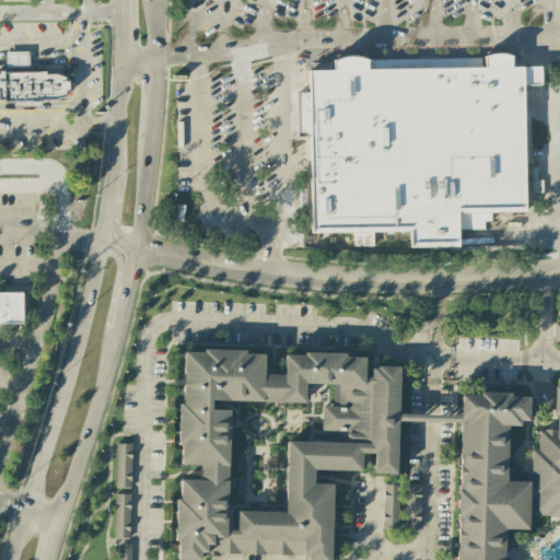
[(310,70),(339,70),(339,57),(372,57),(372,68),(485,68),(485,51),(511,51),(511,67),(521,67),(521,73),(537,73),(537,86),(520,86),(518,209),(454,209),(454,249),(409,248),(409,226),(310,226),(310,70)]
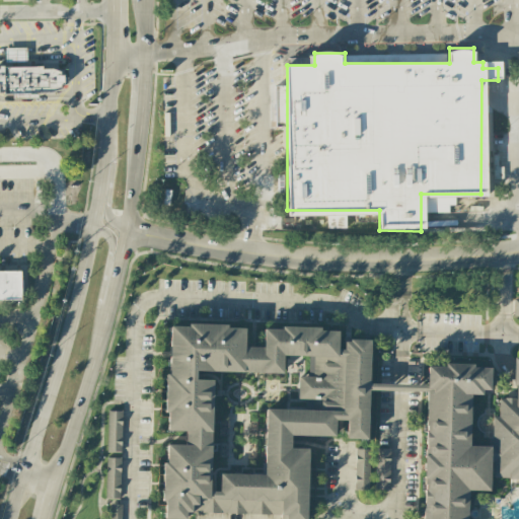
[(52,69),(41,69),(41,66),(0,66),(0,94),(12,94),(12,99),(38,99),(38,93),(49,93),(59,88),(59,85),(63,85),(63,76),(59,76),(59,72),(52,69)]
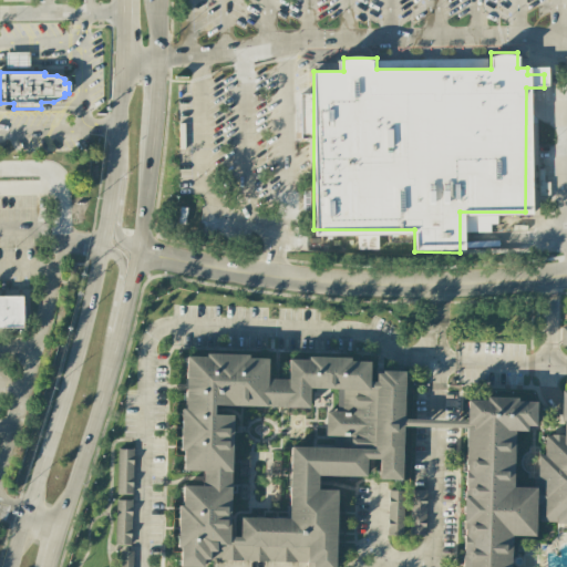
[(0,296),(0,328),(22,328),(22,296),(0,296)]
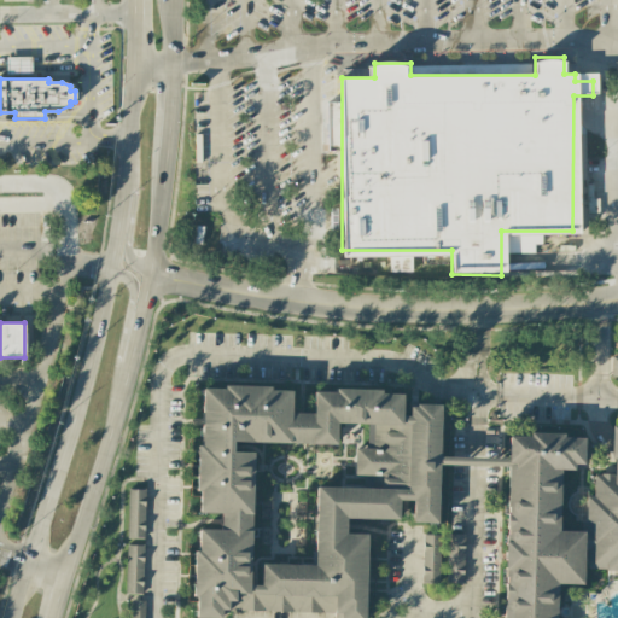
[(203,388),(225,389),(225,385),(270,386),(270,390),(292,390),(291,413),(314,413),(314,391),(336,391),(336,389),(382,390),(382,394),(403,394),(402,415),(409,417),(409,407),(417,407),(417,404),(441,404),(439,456),(508,459),(508,436),(530,436),(530,432),(564,433),(564,437),(584,437),(583,464),(573,464),(573,470),(560,470),(559,531),(584,531),(583,584),(558,584),(557,617),(617,617),(617,570),(605,570),(605,569),(587,569),(587,549),(588,520),(586,520),(587,496),(593,496),(594,474),(600,474),(600,473),(612,473),(613,476),(614,459),(611,458),(612,425),(617,425),(617,617),(503,617),(505,605),(506,605),(506,600),(505,600),(505,583),(506,583),(506,577),(505,577),(505,570),(505,542),(506,542),(506,535),(507,535),(507,529),(507,512),(508,512),(508,507),(507,507),(508,466),(439,465),(437,523),(413,522),(414,500),(400,500),(398,519),(347,518),(345,534),(367,535),(365,617),(334,617),(334,613),(334,612),(320,612),(320,613),(298,612),(291,612),(269,612),(269,611),(263,611),(240,611),(240,610),(226,610),(226,614),(221,616),(221,617),(197,617),(197,608),(196,608),(197,601),(197,596),(193,596),(194,551),(198,551),(199,529),(221,530),(221,513),(199,512),(199,511),(199,496),(200,496),(200,490),(197,490),(198,445),(202,445),(203,388)]
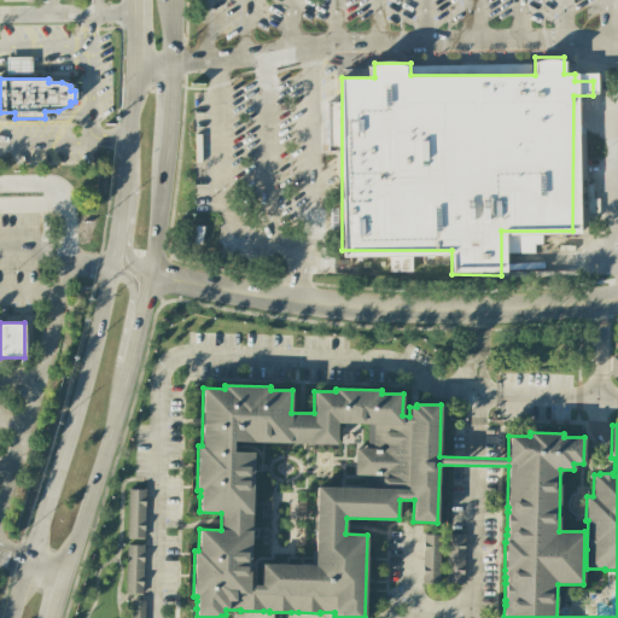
[(144,538),(145,490),(128,489),(127,538),(144,538)]
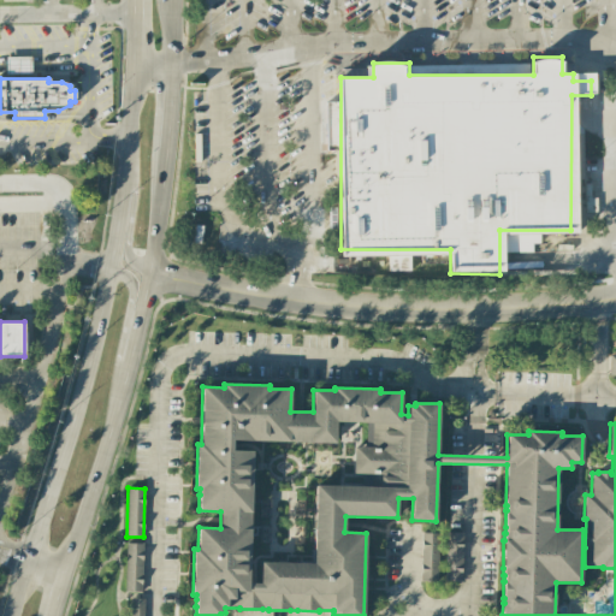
[(438,533),(422,533),(421,581),(438,581),(438,533)]
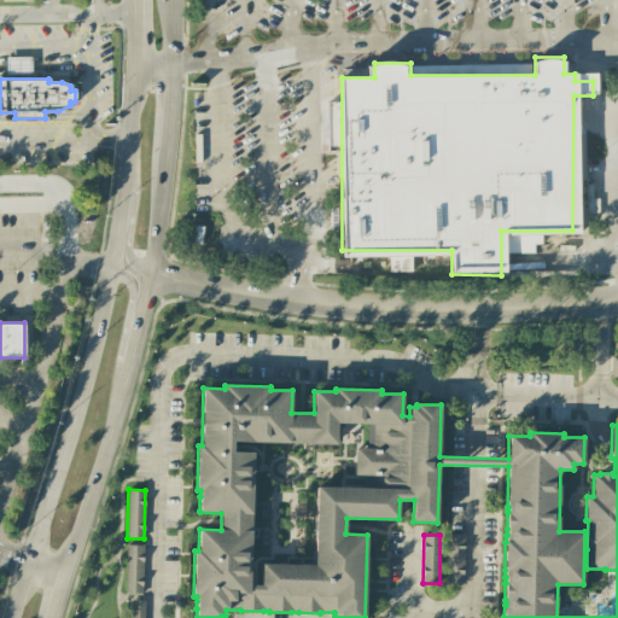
[(464,579),(465,535),(448,535),(447,579),(464,579)]
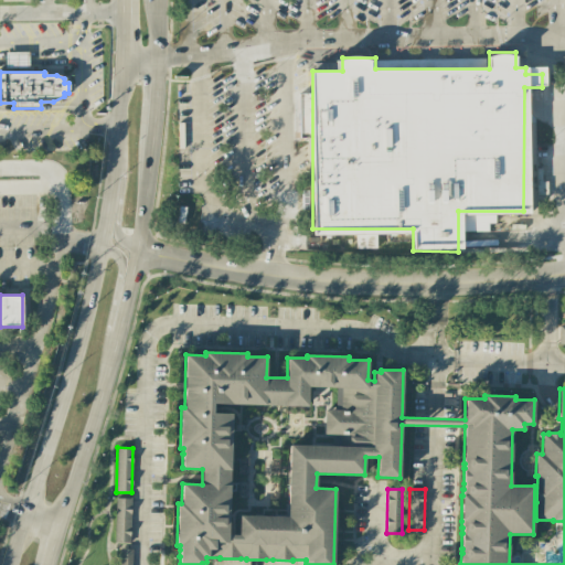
[(115,543),(130,543),(131,499),(116,498),(115,543)]
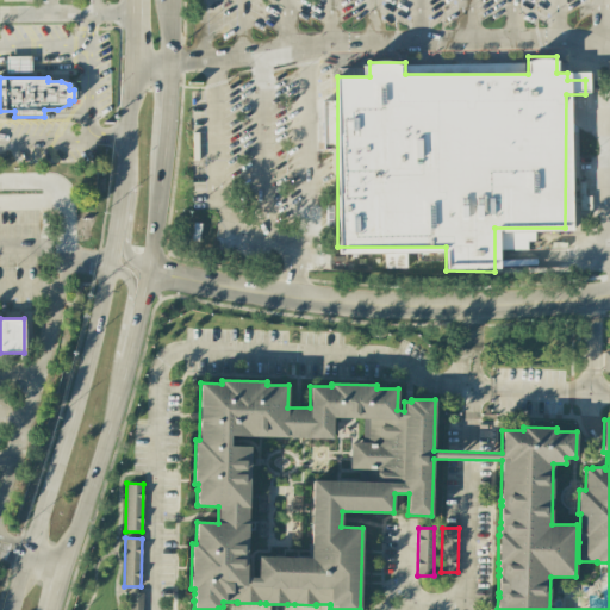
[(142,609),(143,593),(130,593),(129,609),(142,609)]
